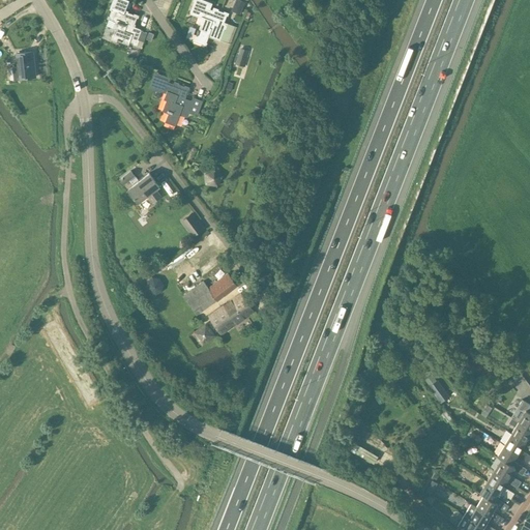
[(114,0),(112,8),(108,20),(115,22),(113,28),(115,29),(113,33),(111,39),(116,41),(116,40),(121,42),(121,41),(128,45),(129,41),(133,42),(133,43),(141,47),(146,31),(141,29),(134,26),(137,16),(123,10),(126,2),(122,0),(121,0),(114,0)]
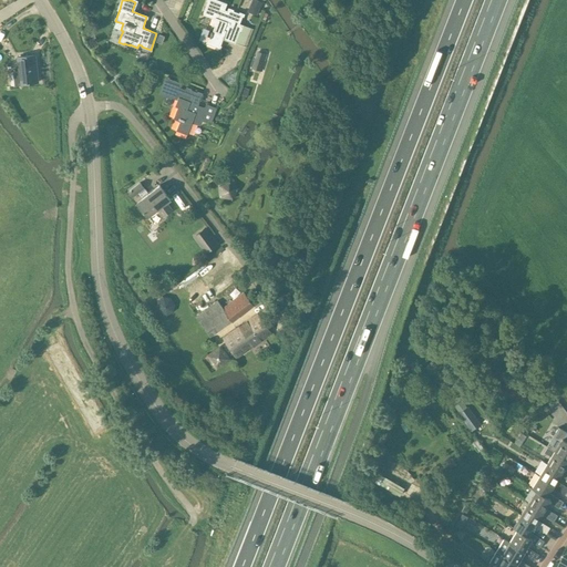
[(227,10),(224,9),(226,3),(217,0),(207,0),(203,13),(215,18),(212,26),(215,27),(213,32),(212,32),(207,42),(220,47),(224,38),(236,42),(241,24),(239,23),(243,17),(244,17),(245,13),(239,12),(239,13),(234,11),(234,10),(228,8),(227,10)]
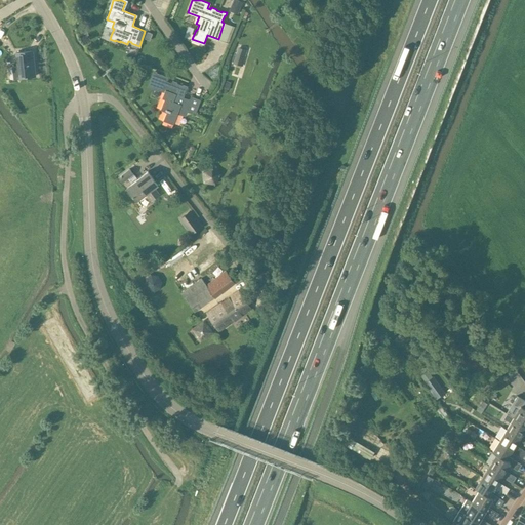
[(238,14),(243,2),(237,0),(233,0),(229,11),(238,14)]
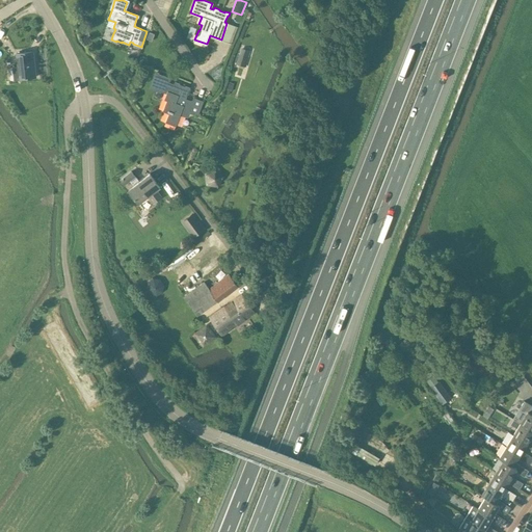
[(150,32),(147,40),(152,42),(155,34),(150,32)]
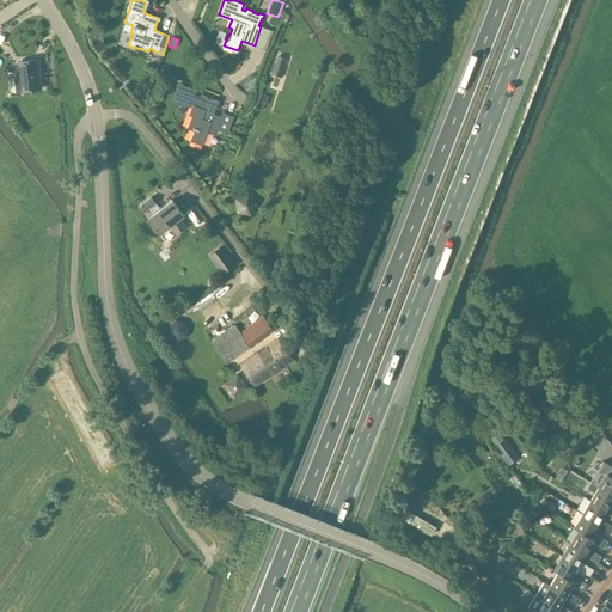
[(282,91),(292,56),(280,53),(270,89),(282,91)]
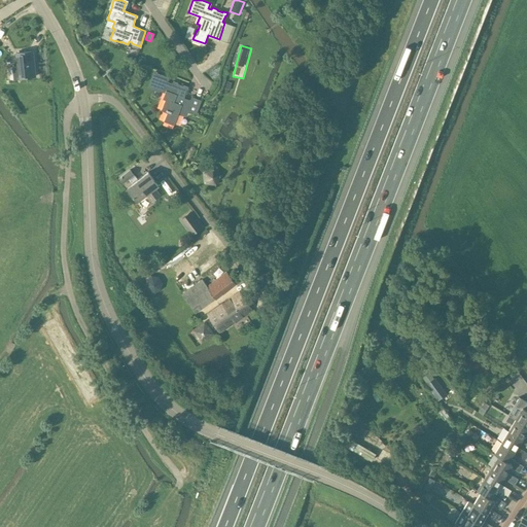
[(33,51),(16,53),(19,78),(35,76),(33,51)]
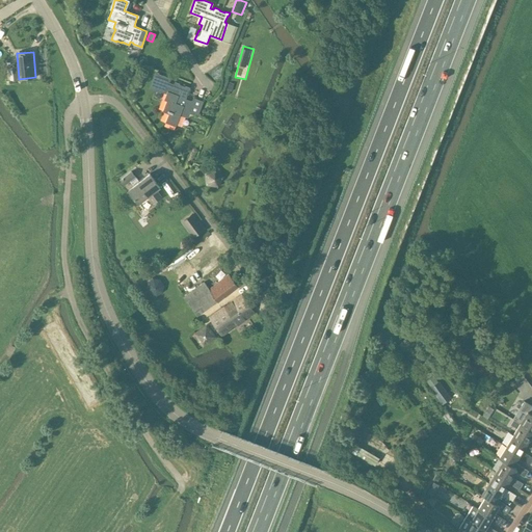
[(170,78),(156,73),(150,88),(160,92),(161,91),(166,94),(163,100),(166,101),(162,110),(169,113),(166,122),(176,125),(180,113),(187,116),(188,111),(197,115),(204,101),(193,98),(192,101),(185,98),(189,87),(176,82),(175,84),(168,82),(170,78)]
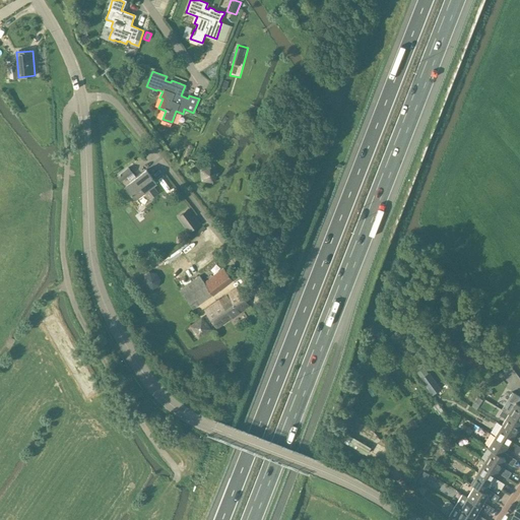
[(200,169),(201,181),(213,183),(219,172),(211,164),(200,169)]
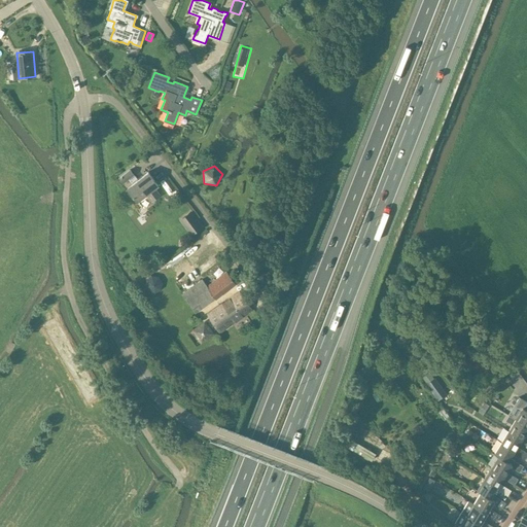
[(161,195),(155,187),(159,185),(148,172),(133,183),(129,179),(134,175),(130,170),(118,178),(123,183),(124,183),(128,187),(127,188),(137,202),(146,195),(151,202),(161,195)]
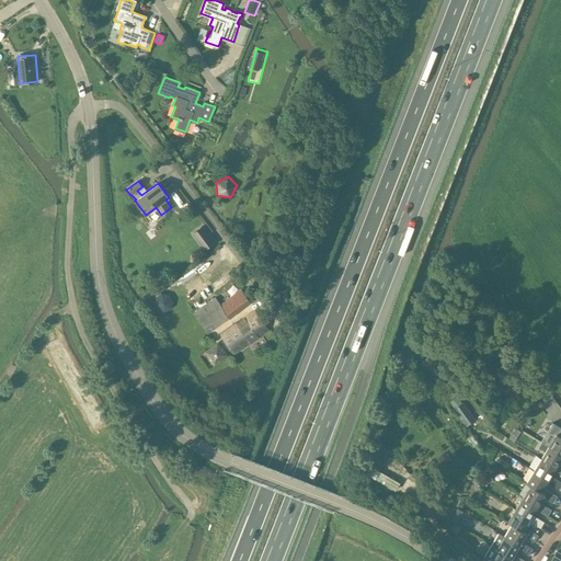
[(215,241),(203,225),(191,233),(203,250),(215,241)]
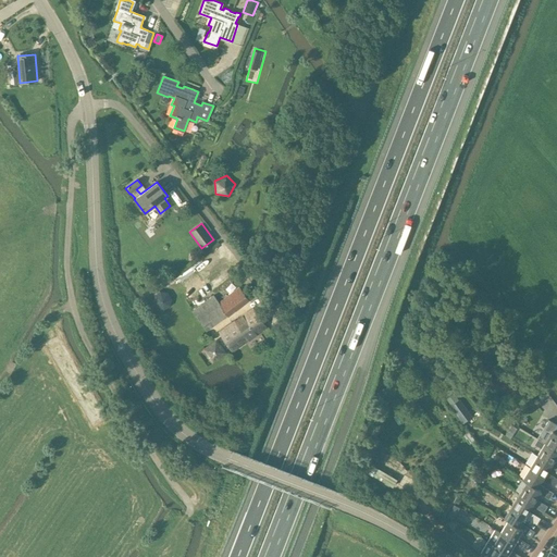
[(239,287),(219,302),(227,316),(249,300),(239,287)]
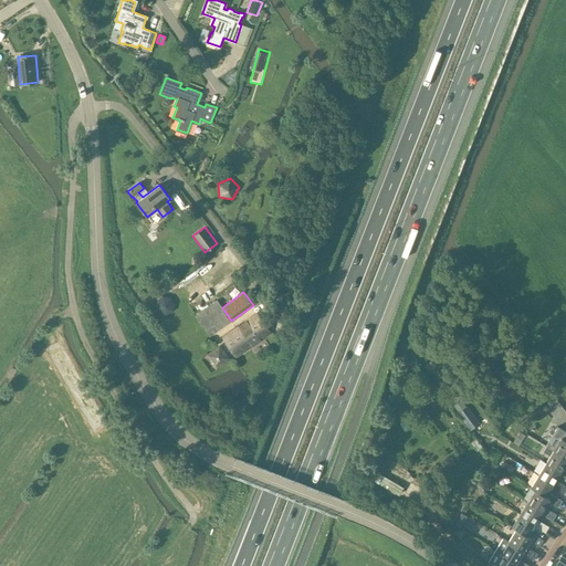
[(222,307),(217,300),(195,316),(209,336),(231,321),(222,307)]
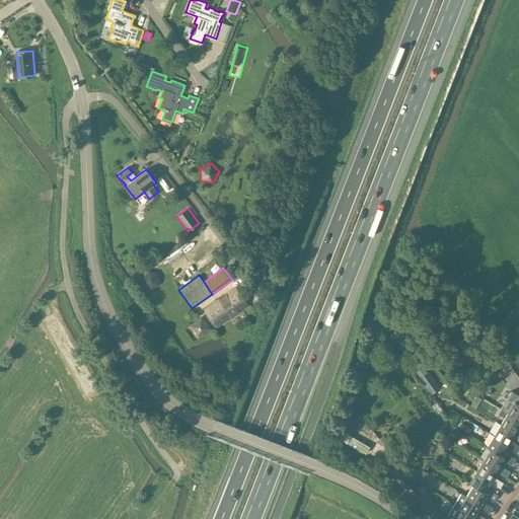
[(151,277),(149,276),(145,279),(145,282),(147,285),(150,285),(153,283),(154,280),(151,277)]
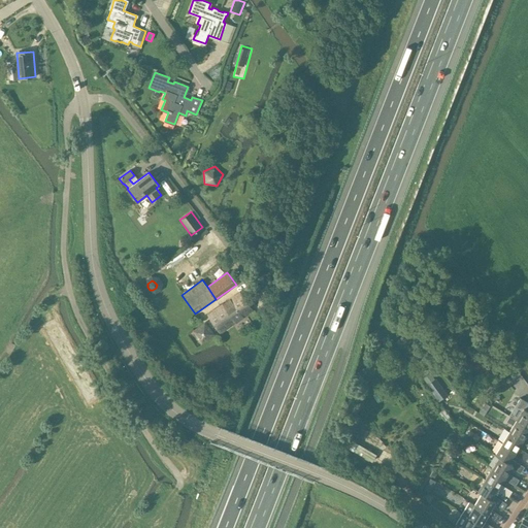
[(253,311),(240,292),(207,316),(220,334),(253,311)]
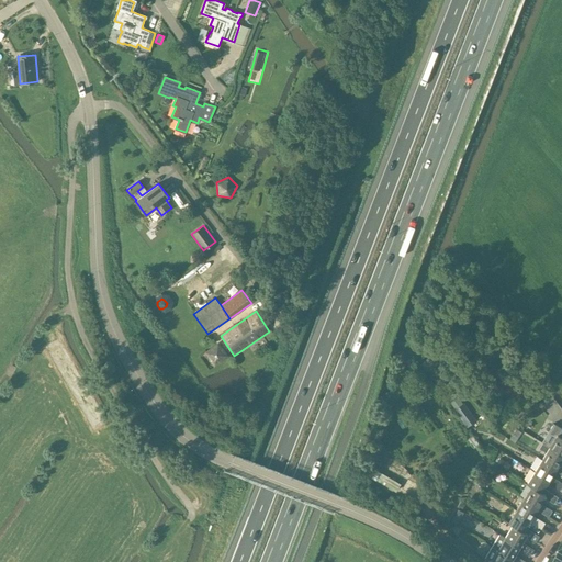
[(217,340),(204,352),(214,367),(228,355),(217,340)]
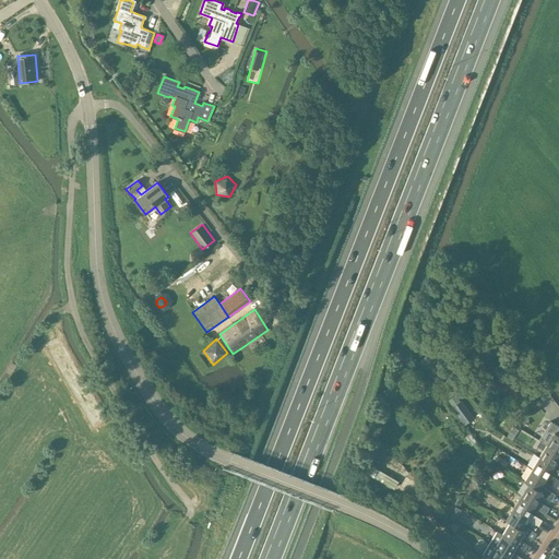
[(431,354),(418,363),(424,369),(436,360),(431,354)]
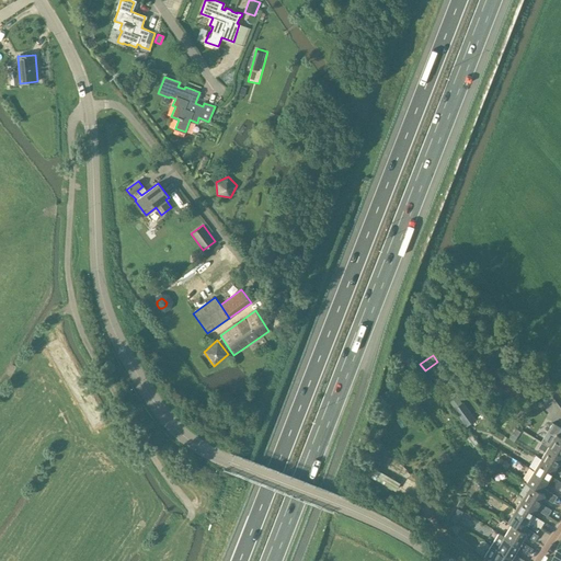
[(481,384),(491,399),(499,393),(489,378),(481,384)]
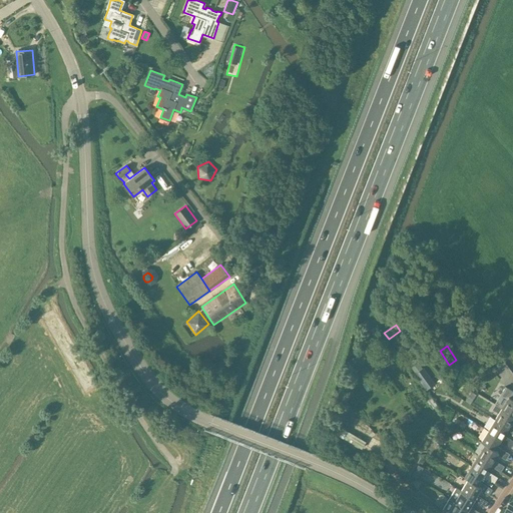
[(423,368),(414,374),(424,387),(433,381),(423,368)]
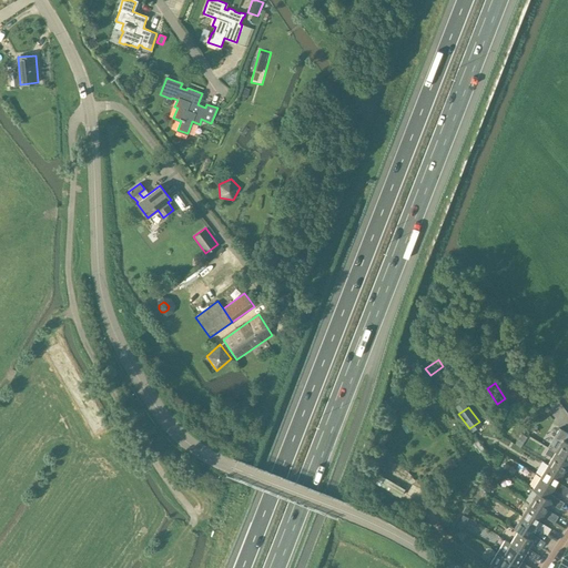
[(413,428),(407,421),(401,425),(406,433),(413,428)]
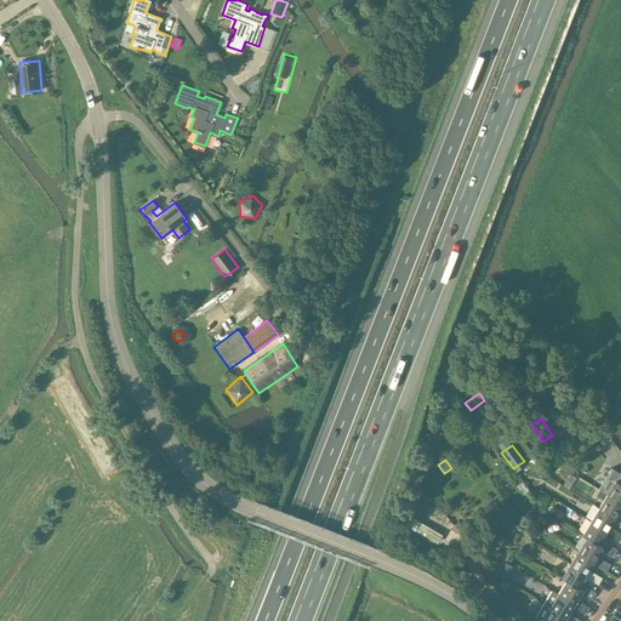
[(620,474),(613,469),(605,483),(611,486),(607,494),(620,502),(620,474)]
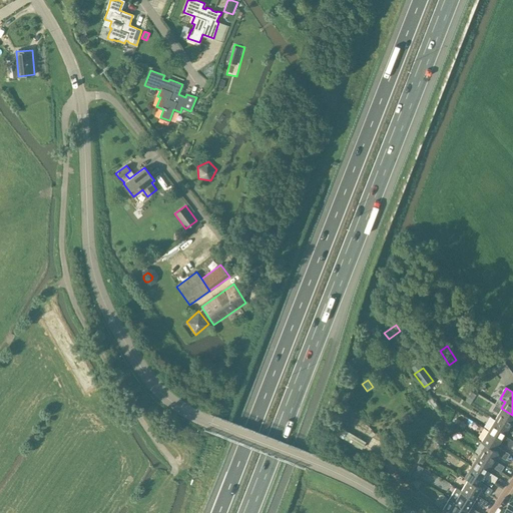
[(431,398),(427,401),(433,409),(437,406),(431,398)]
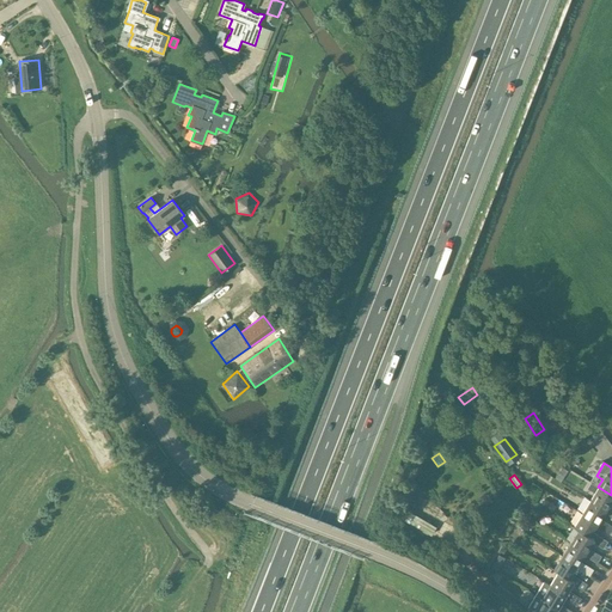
[(611,508),(609,506),(611,500),(611,495),(598,487),(591,500),(606,509),(604,513),(605,513),(611,518),(611,508)]
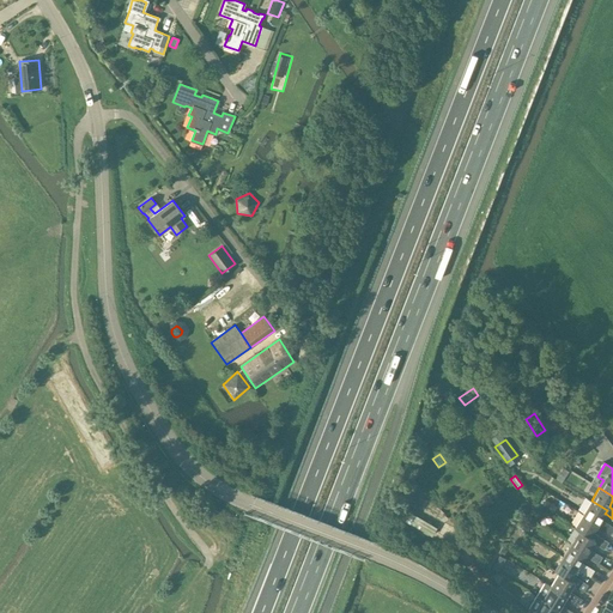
[(596,527),(598,527),(611,535),(612,529),(612,527),(601,520),(606,514),(605,514),(607,510),(592,501),(583,514),(599,523),(596,527)]
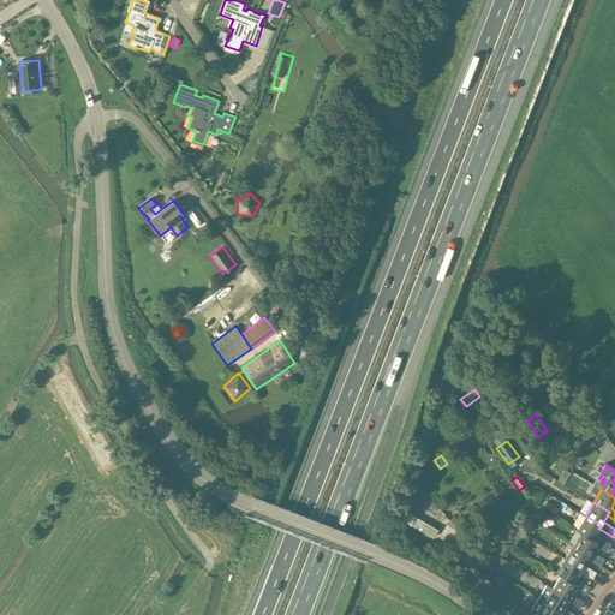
[(437,529),(408,512),(404,521),(433,537),(437,529)]
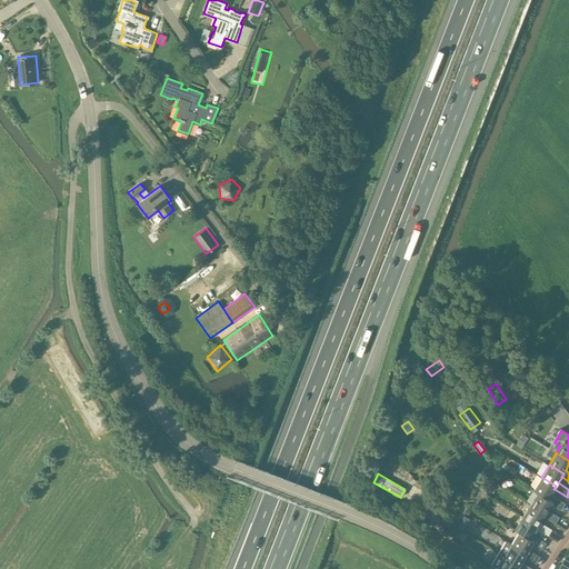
[(552,501),(550,505),(560,510),(565,503),(551,495),(555,489),(553,489),(556,486),(541,477),(533,489),(549,498),(549,499),(552,501)]
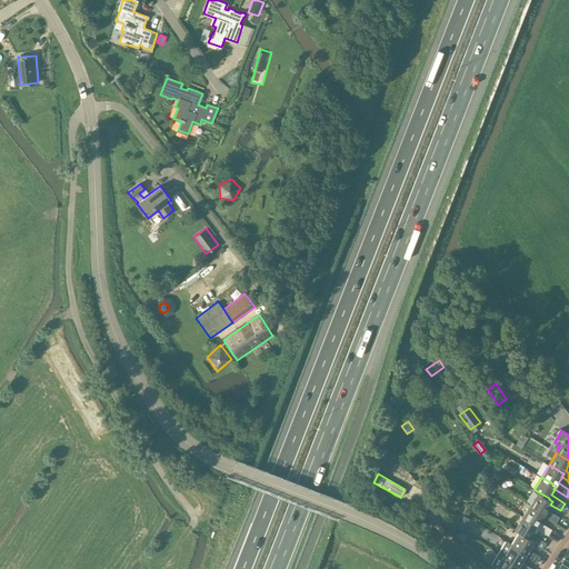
[(547,510),(550,505),(552,501),(549,499),(549,498),(533,489),(533,490),(538,492),(530,505),(545,512),(543,516),(543,517),(556,523),(559,517),(547,510)]
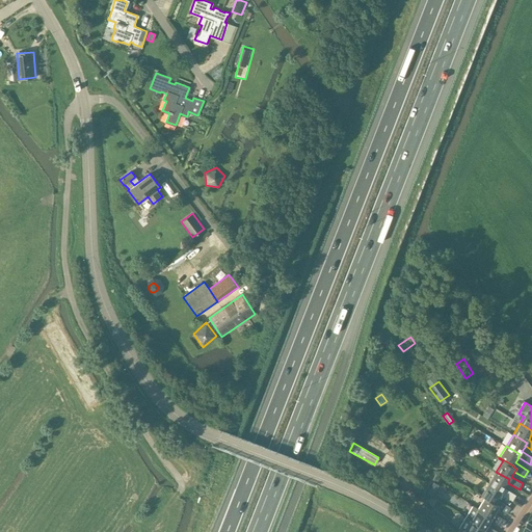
[(515,496),(504,488),(508,483),(508,482),(509,479),(496,472),(488,483),(502,491),(501,494),(501,495),(512,501),(515,496)]
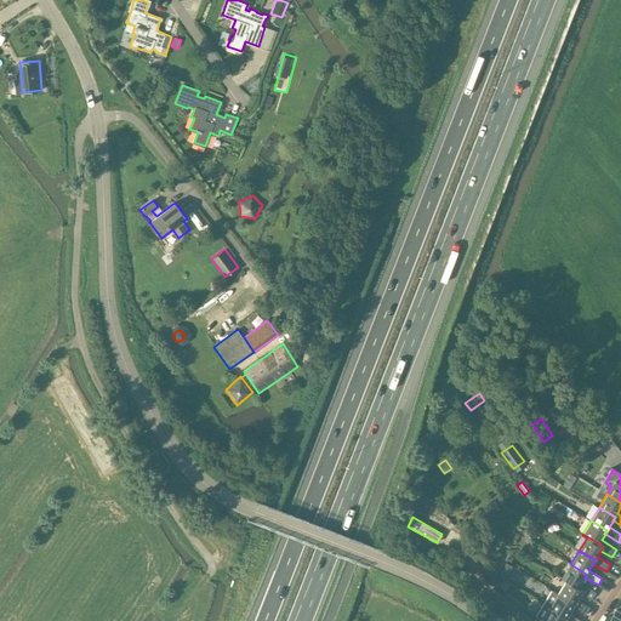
[(596,593),(581,584),(585,577),(585,576),(586,574),(570,564),(563,577),(579,587),(582,590),(580,593),(592,600),(596,593)]
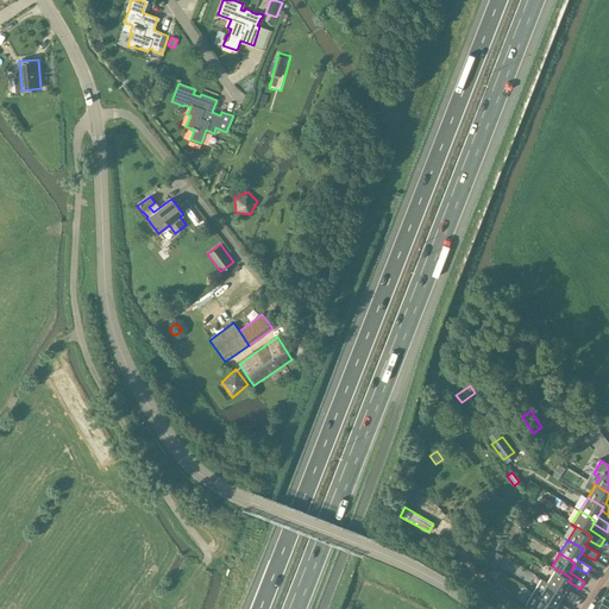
[(556,570),(547,582),(563,591),(560,595),(562,595),(575,603),(578,596),(565,588),(569,582),(571,578),(567,576),(552,566),(551,567),(556,570)]
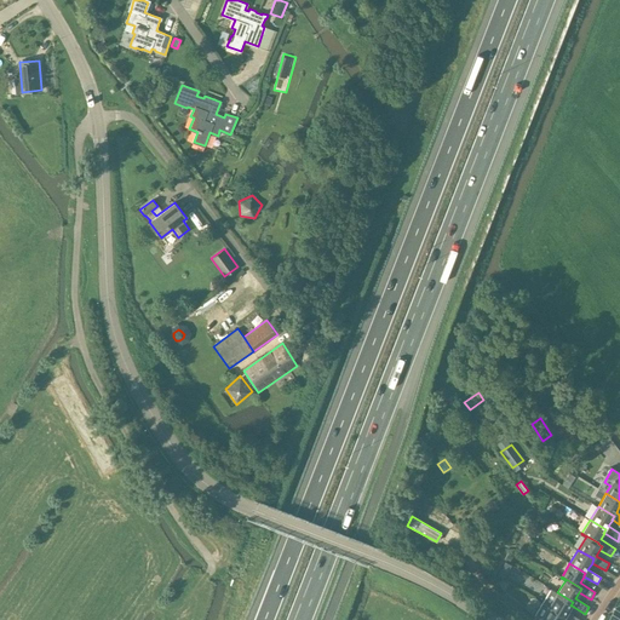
[(551,589),(543,603),(564,615),(562,619),(563,619),(564,619),(580,619),(568,612),(572,606),(570,606),(573,602),(557,592),(557,593),(551,589)]
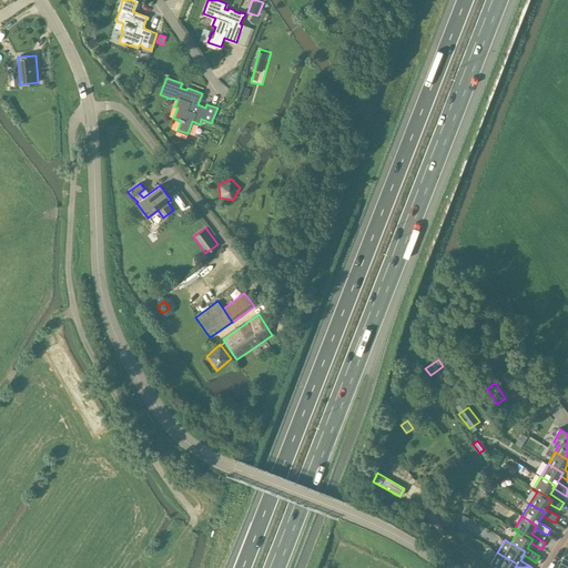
[(497,553),(492,560),(490,564),(496,567),(515,567),(516,567),(515,567),(517,564),(497,553)]
